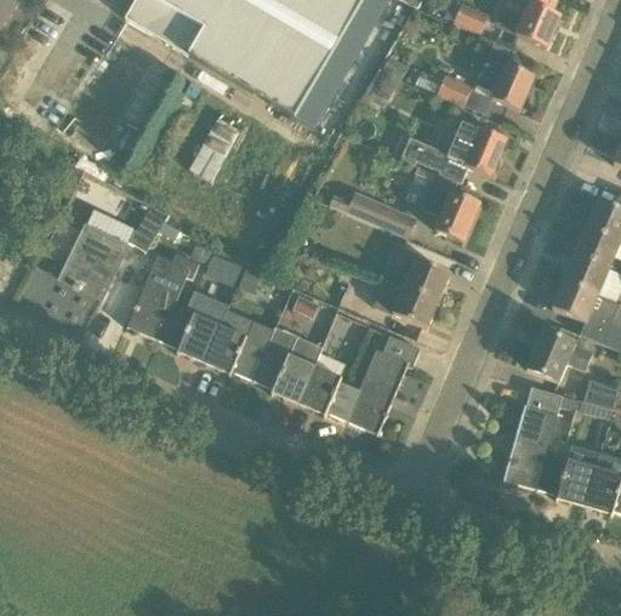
[(135,0),(125,17),(314,126),(387,0),(403,0),(416,7),(420,0),(135,0)]
